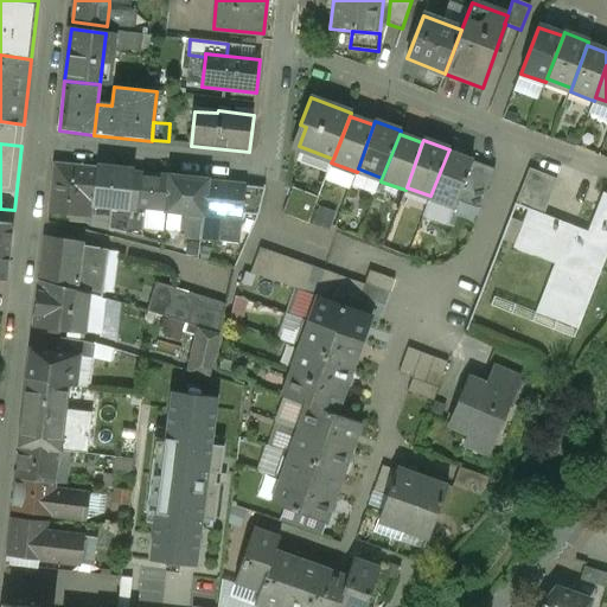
[(448,152),(430,196),(422,217),(448,225),(455,209),(472,161),(448,152)]
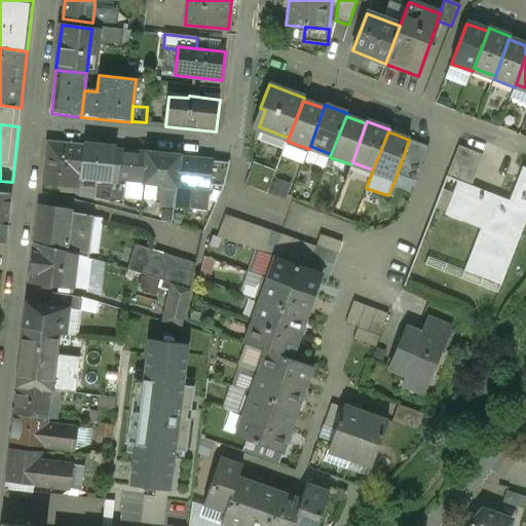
[(84,146),(47,142),(42,184),(80,188),(81,177),(84,146)]
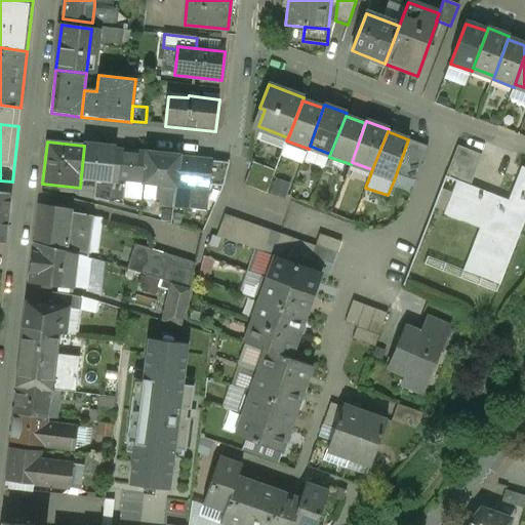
[(115,149),(84,146),(81,176),(96,178),(112,179),(115,149)]
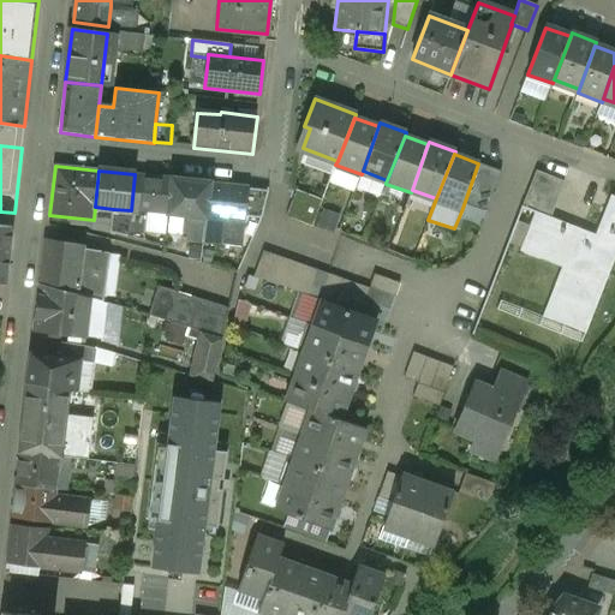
[(387,180),(363,171),(362,174),(356,189),(381,198),(386,184),(386,183),(387,180)]
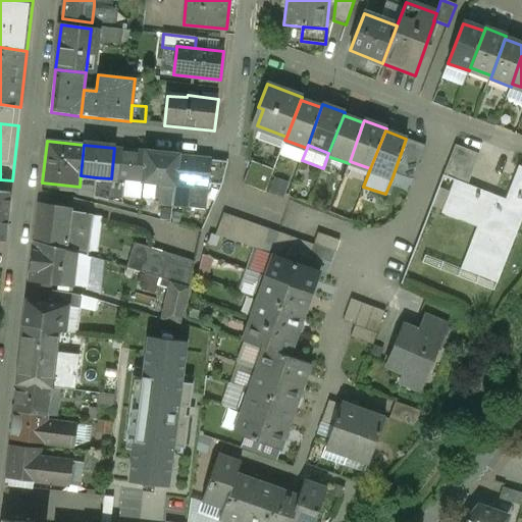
[(444,174),(455,179),(468,185),(479,155),(455,146),(444,174)]
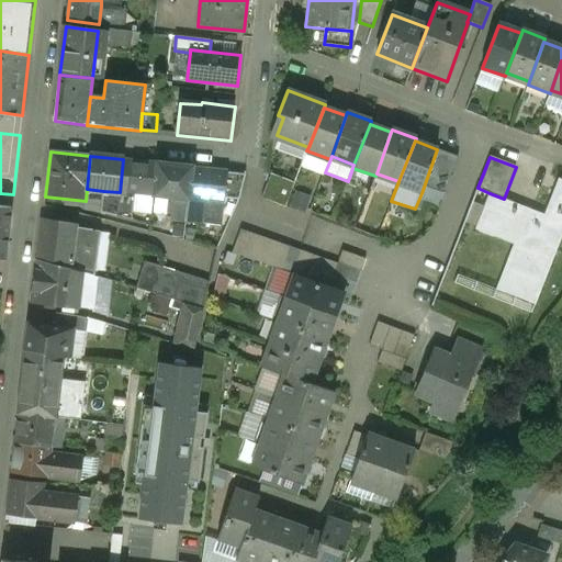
[(158,163),(123,159),(120,192),(134,194),(155,195),(158,163)]
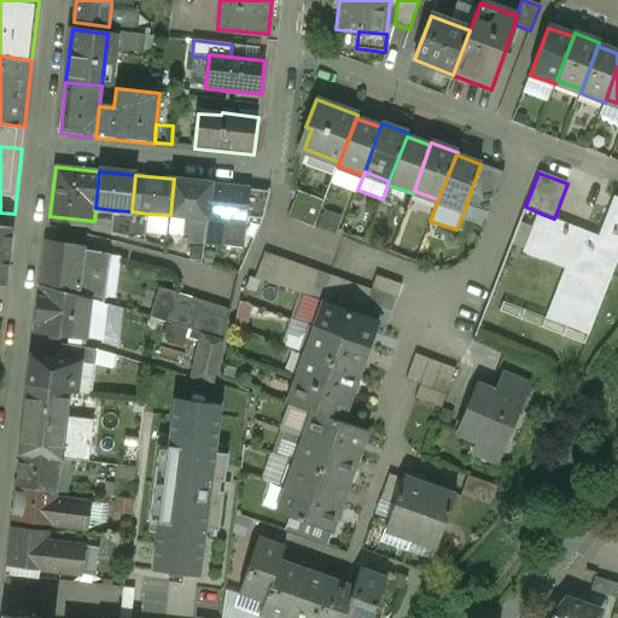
[(211,182),(174,179),(170,215),(191,217),(208,220),(211,182)]
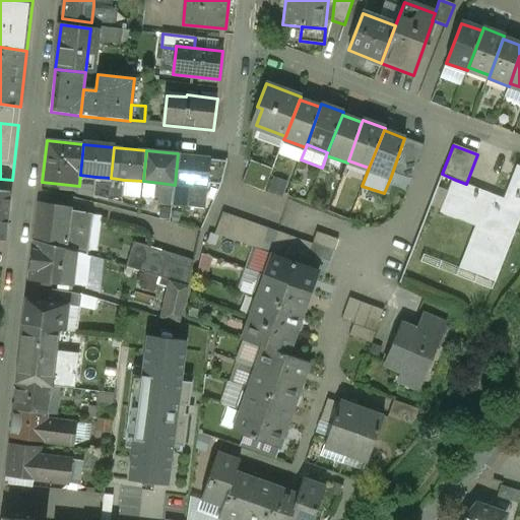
[(210,157),(178,153),(175,185),(207,188),(208,184),(210,159),(210,157)]
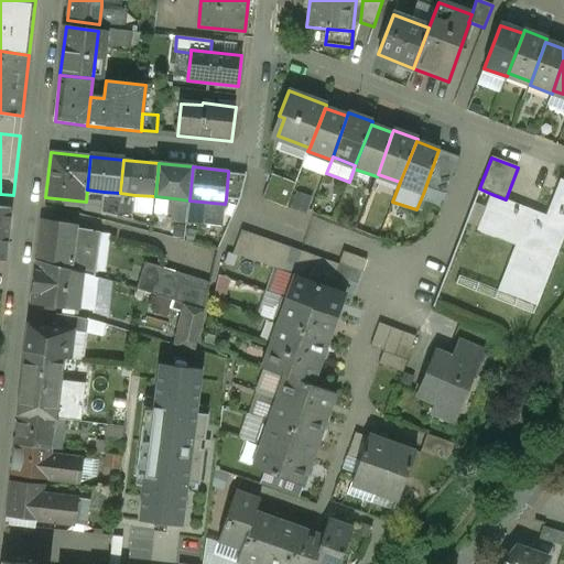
[(247,175),(228,173),(226,199),(239,202),(247,175)]
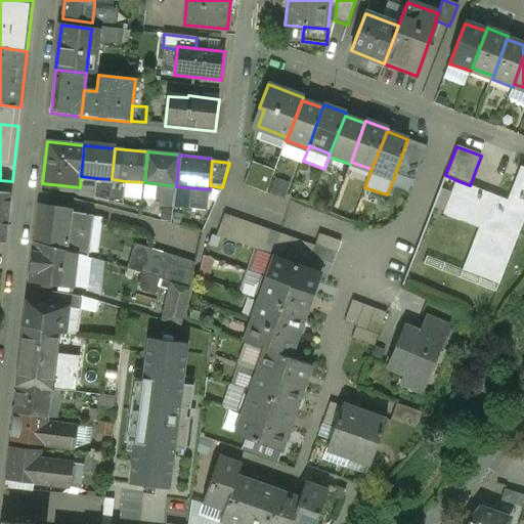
[(275,170),(253,162),(245,185),(267,193),(275,170)]
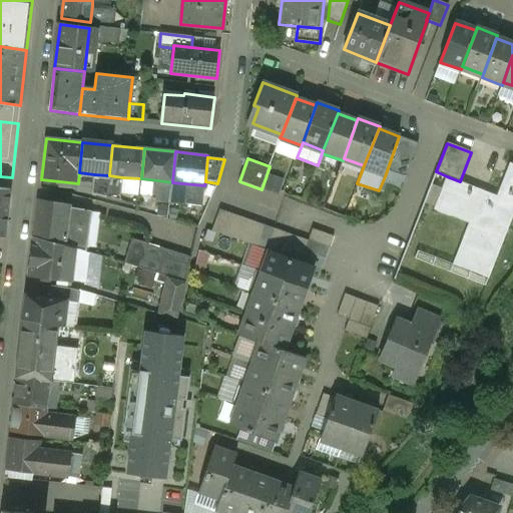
[(460,181),(447,176),(434,209),(436,210),(441,199),(480,215),(460,268),(489,279),(512,216),(512,164),(510,164),(498,196),(460,181)]
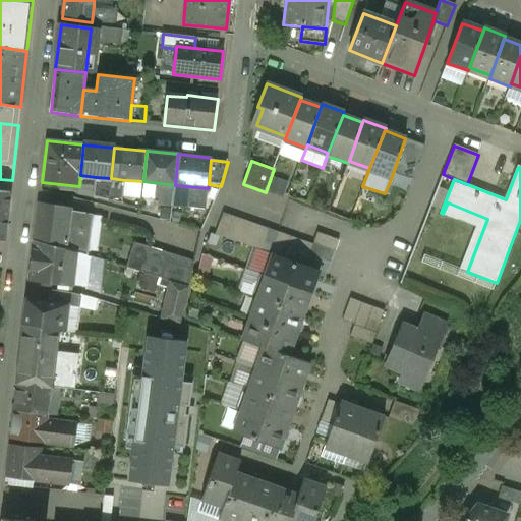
[(111,178),(96,177),(94,192),(109,194),(111,178)]
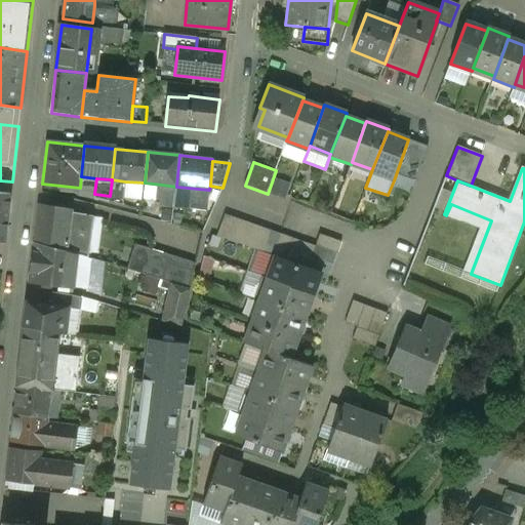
[(125,182),(112,179),(110,196),(124,197),(125,182)]
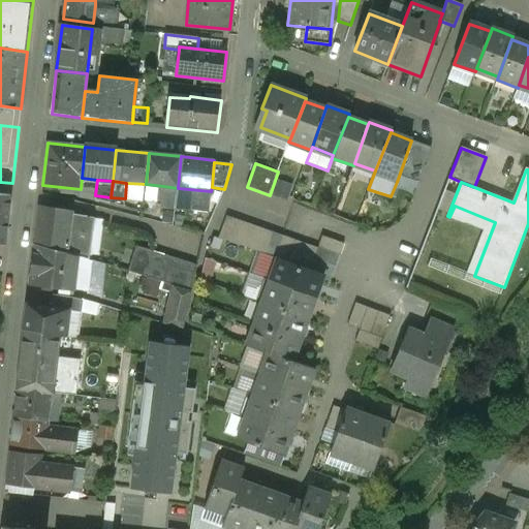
[(279,182),(276,194),(289,198),(292,186),(279,182)]
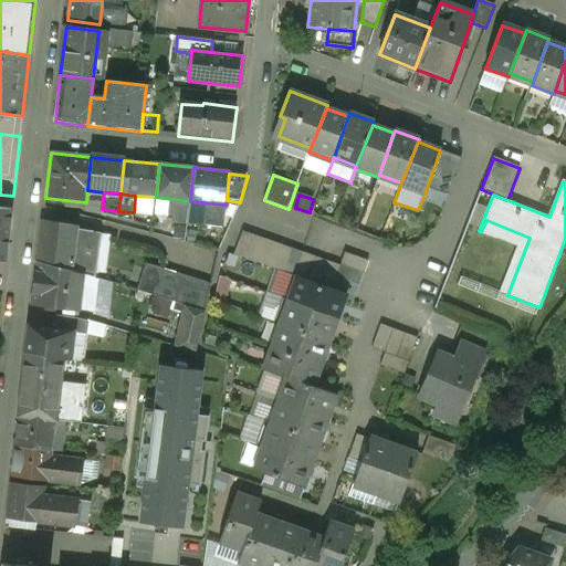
[(190,201),(175,199),(174,205),(170,205),(168,222),(188,224),(190,201)]
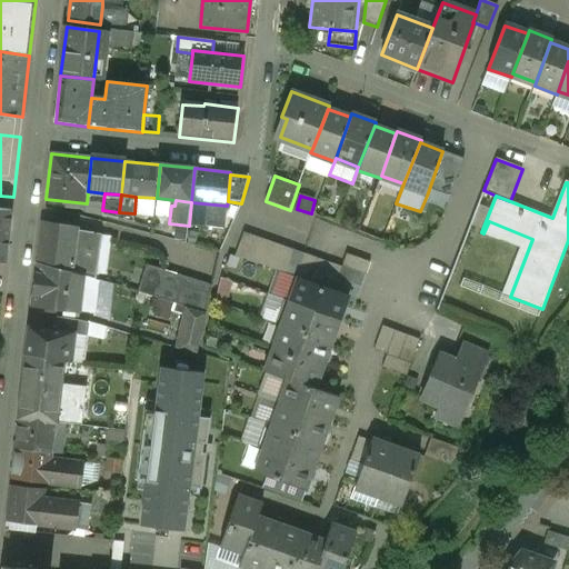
[(227,206),(191,202),(189,226),(225,229),(227,206)]
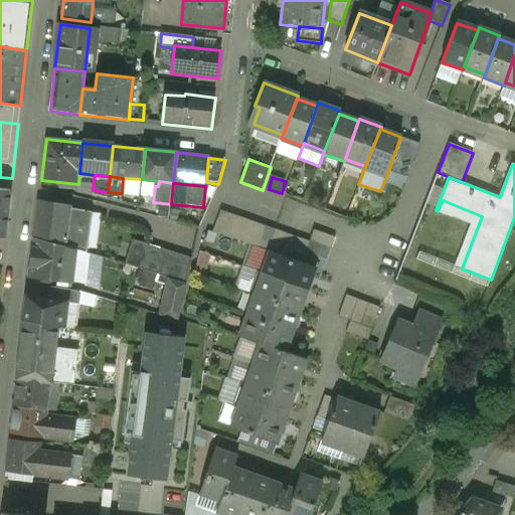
[(10,190),(0,189),(0,235),(5,236),(10,190)]
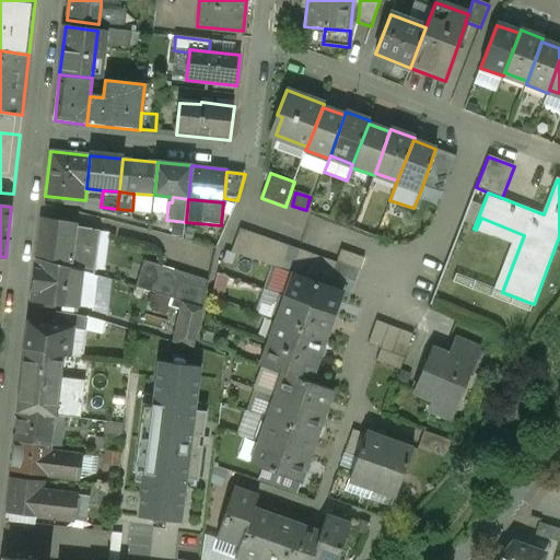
[(74,223),(43,220),(37,259),(69,263),(69,268),(83,272),(93,273),(94,259),(90,259),(93,229),(74,226),(74,223)]
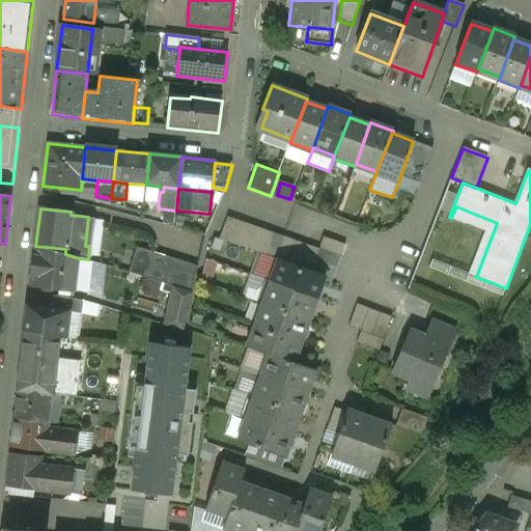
[(284,238),(227,217),(220,240),(276,259),(284,238)]
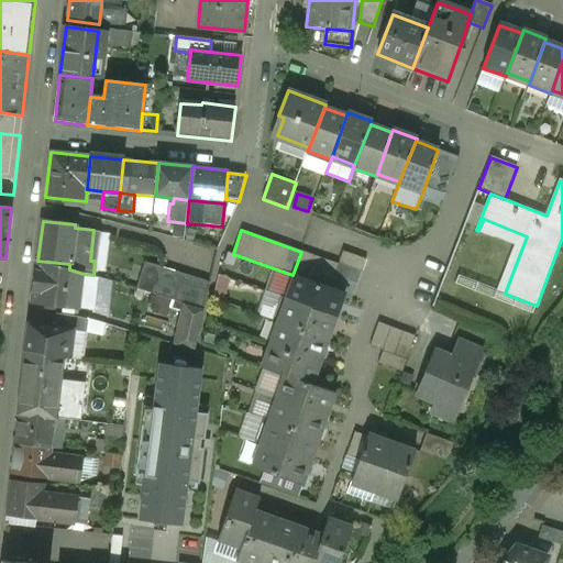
[(339,265),(301,252),(293,275),(295,276),(330,289),(339,265)]
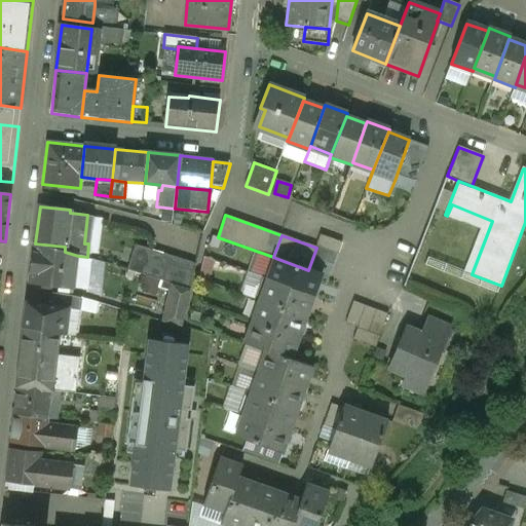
[(343,245),(321,236),(316,248),(308,270),(323,275),(330,278),(343,245)]
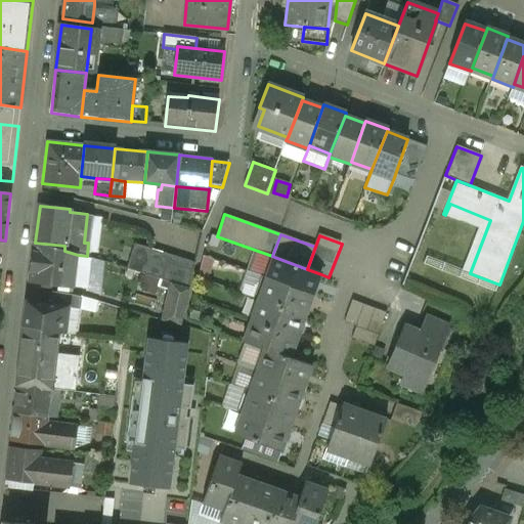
[(63,251),(35,243),(31,280),(72,286),(75,258),(62,254),(63,251)]
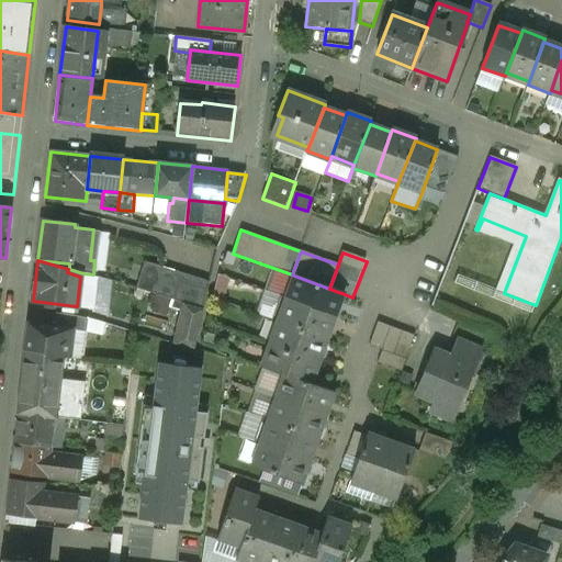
[(210,281),(144,260),(135,290),(184,304),(202,310),(210,281)]
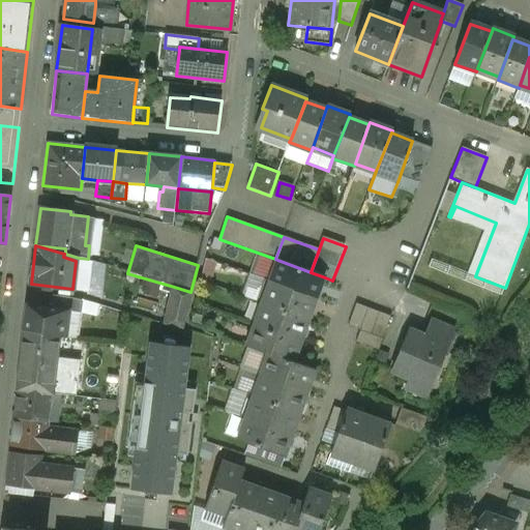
[(269,282),(318,299),(325,277),(311,272),(277,260),(269,282)]
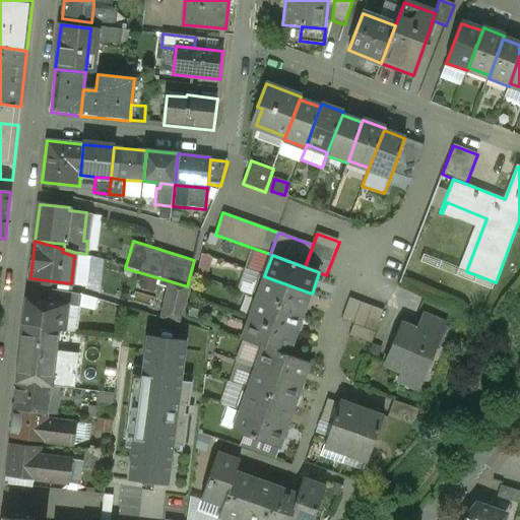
[(257,298),(304,314),(312,294),(264,276),(257,298)]
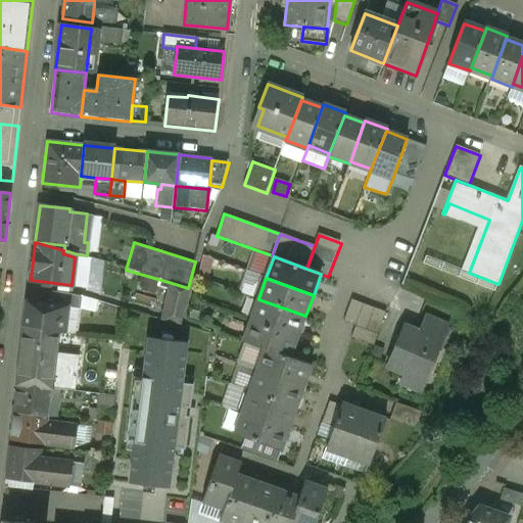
[(188,288),(172,283),(164,321),(181,325),(188,288)]
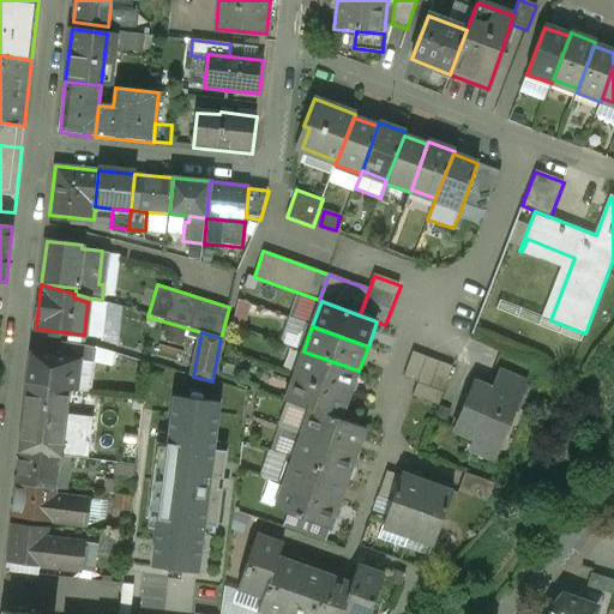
[(96,349),(83,347),(61,343),(60,357),(78,360),(74,391),(90,393),(94,363),(95,363),(96,349)]
